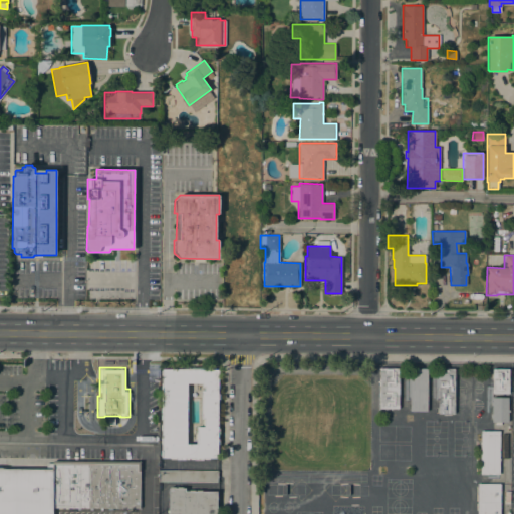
[(378,368),(399,368),(399,409),(378,409),(378,368)]
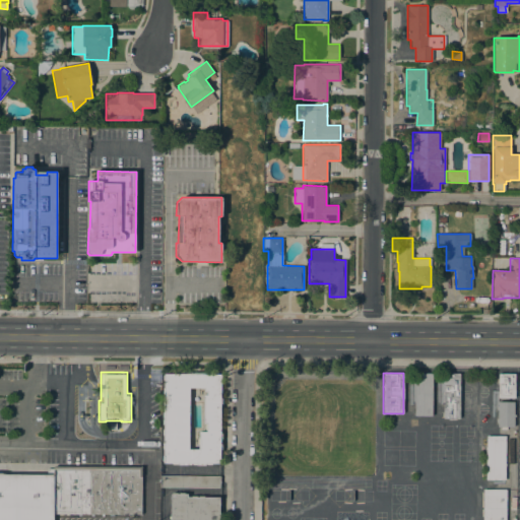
[(414,373),(432,373),(432,416),(414,416),(414,373)]
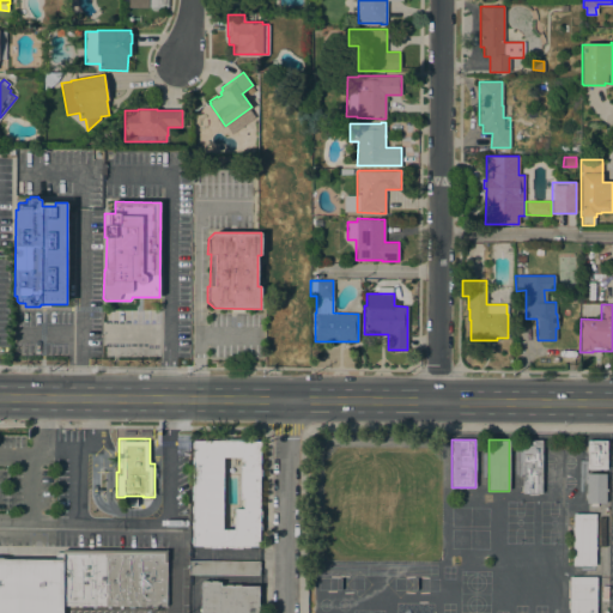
[(522,439),(541,441),(541,493),(522,493),(522,439)]
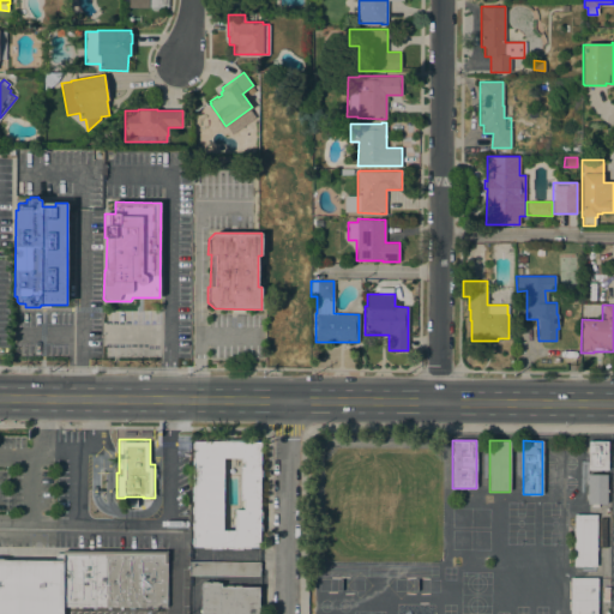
[(227,549),(227,547),(226,547),(226,548),(210,548),(210,547),(209,547),(209,548),(202,548),(202,547),(193,547),(193,545),(191,545),(191,537),(193,537),(193,529),(192,529),(192,523),(193,523),(193,513),(192,513),(192,506),(193,506),(193,501),(192,501),(192,494),(193,494),(193,493),(192,493),(192,487),(193,487),(193,480),(192,480),(192,471),(193,471),(193,465),(192,465),(192,458),(193,458),(193,450),(192,450),(192,443),(193,443),(193,441),(260,441),(260,458),(262,458),(262,464),(260,464),(259,470),(262,470),(262,477),(259,477),(259,511),(262,511),(262,518),(259,518),(259,524),(262,524),(262,530),(259,530),(259,547),(250,547),(250,548),(242,548),(242,547),(241,547),(241,549),(227,549)]
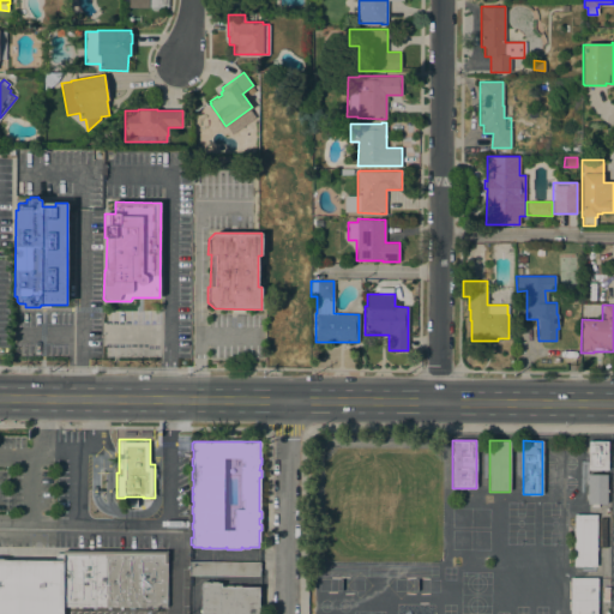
[(588,441),(607,441),(607,470),(588,470),(588,441)]
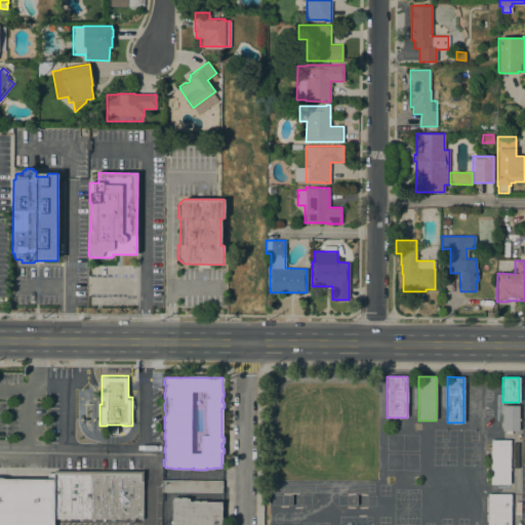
[(519,406),(518,431),(501,431),(501,427),(500,427),(500,422),(501,422),(501,414),(500,414),(500,410),(501,410),(501,406),(519,406)]
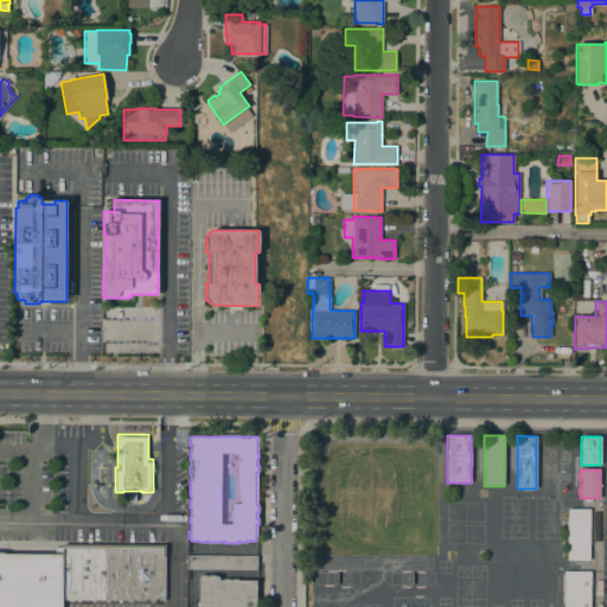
[(568,509),(589,509),(589,561),(567,560),(568,509)]
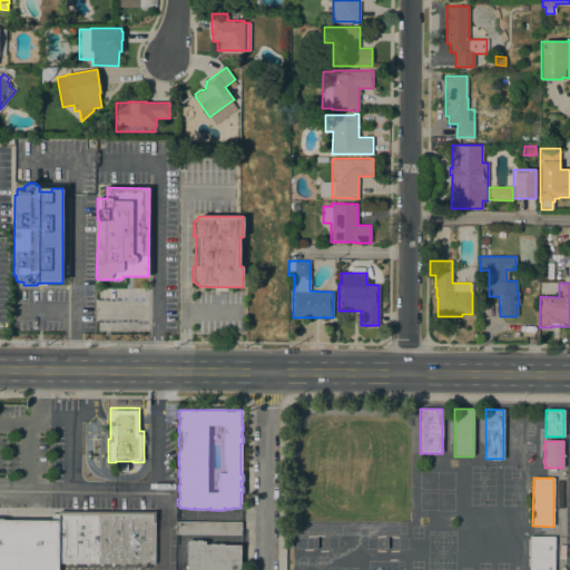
[(59,511),(155,512),(155,563),(114,563),(114,566),(110,566),(110,563),(102,563),(102,564),(99,564),(99,563),(88,563),(88,564),(86,564),(86,563),(75,563),(75,564),(72,564),(72,563),(66,563),(66,564),(62,564),(62,563),(58,563),(59,513),(59,511)]
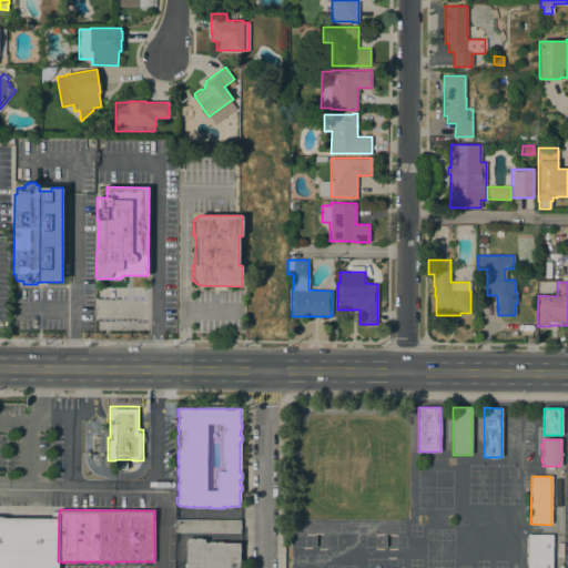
[(0,567),(0,517),(3,517),(3,518),(51,518),(51,511),(59,511),(58,561),(58,567),(0,567)]
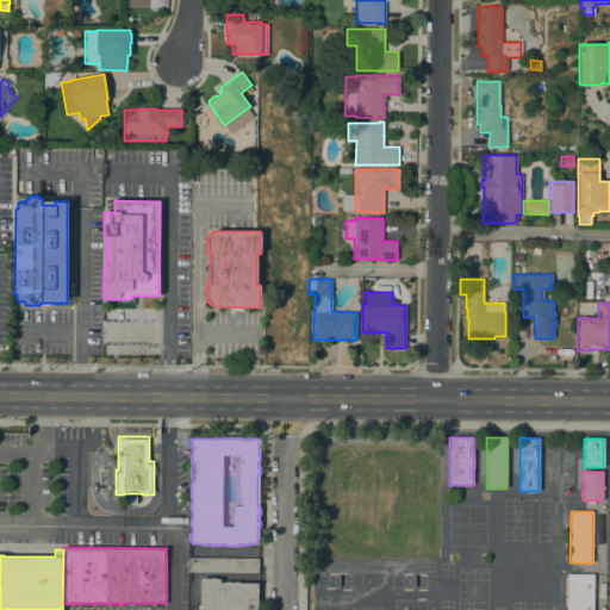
[(257,559),(257,572),(188,571),(188,558),(257,559)]
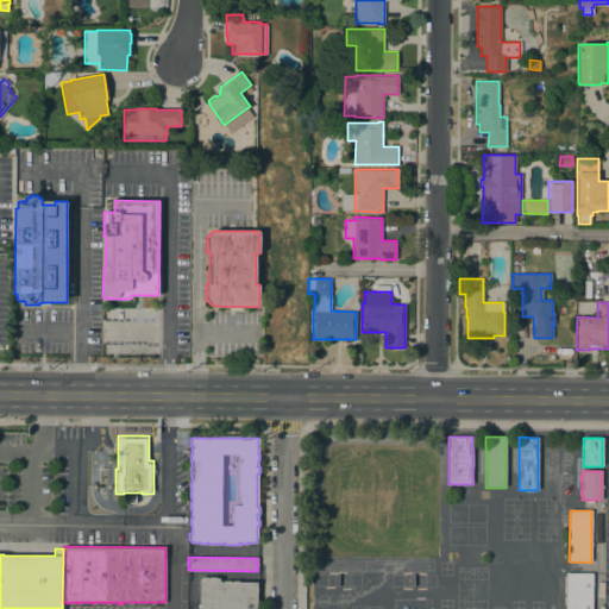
[(565,608),(565,573),(592,573),(592,608),(565,608)]
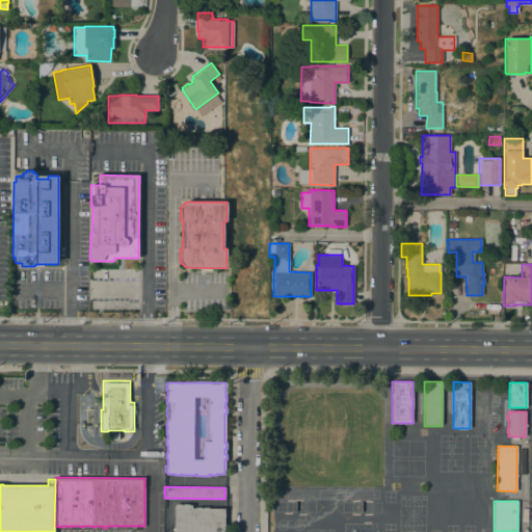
[(174,531),(173,531),(173,528),(175,528),(174,505),(176,505),(176,504),(181,504),(181,505),(182,505),(182,504),(188,504),(188,505),(191,505),(191,508),(195,508),(195,507),(201,507),(201,508),(203,508),(203,507),(208,507),(208,509),(223,509),(223,531),(174,531)]
